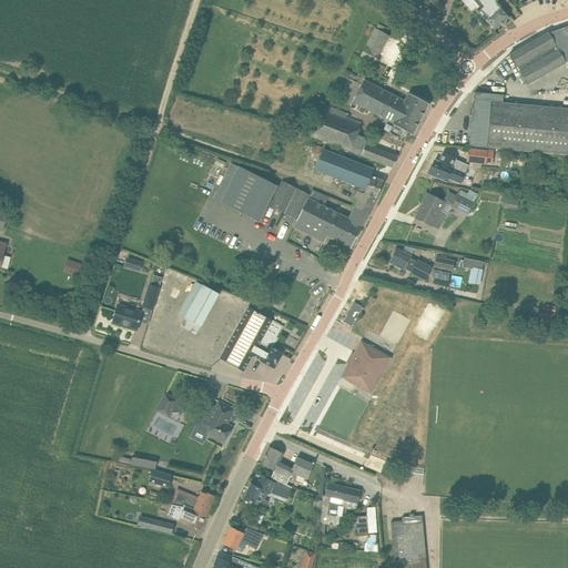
[(460,0),(470,12),(475,8),(477,10),(495,30),(509,18),(500,8),(504,6),(498,0),(460,0)]
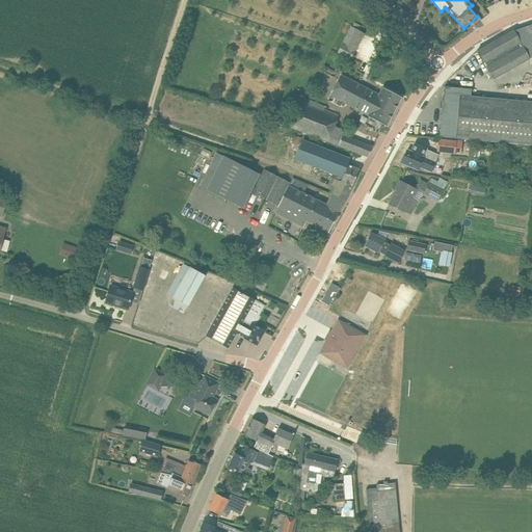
[(477,50),(494,79),(530,58),(513,30),(477,50)]
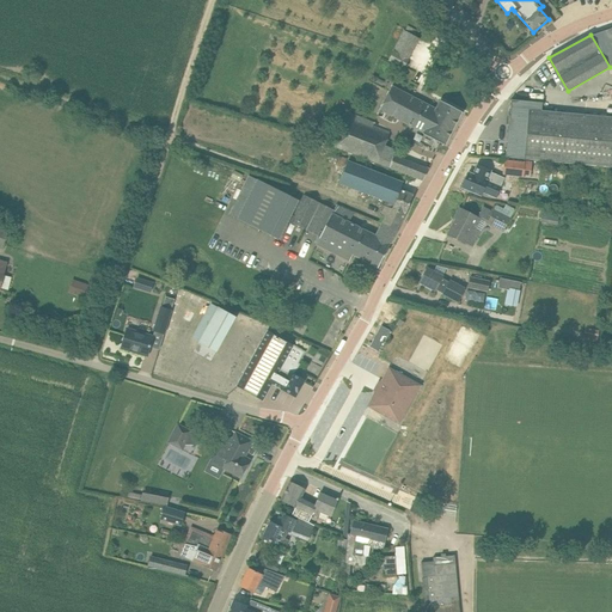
[(393,51),(389,60),(404,68),(408,60),(393,51)]
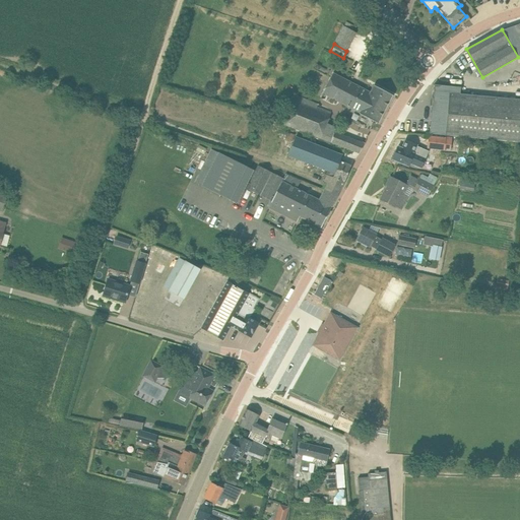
[(360,114),(378,124),(393,95),(374,85),(371,92),(333,73),(323,93),(360,113),(360,114)]
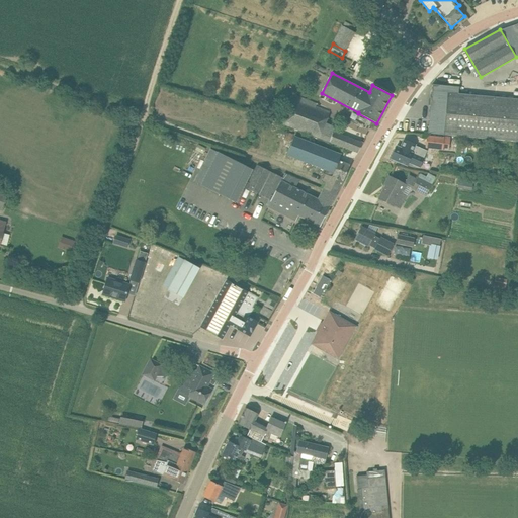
[(432,84),(428,133),(517,141),(517,99),(507,99),(509,82),(459,87),(432,84)]
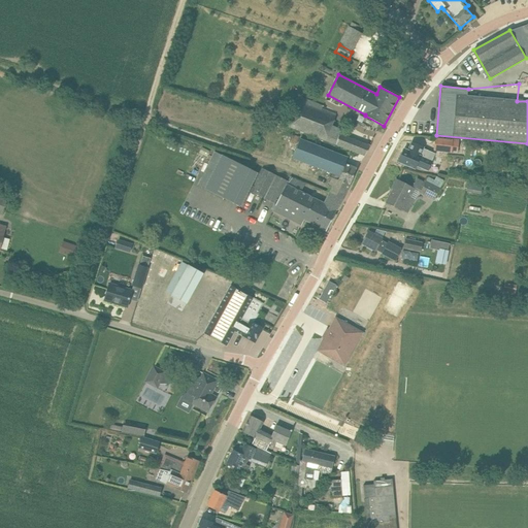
[(300,97),(289,127),(326,141),(332,125),(335,117),(323,112),(325,106),(300,97)]
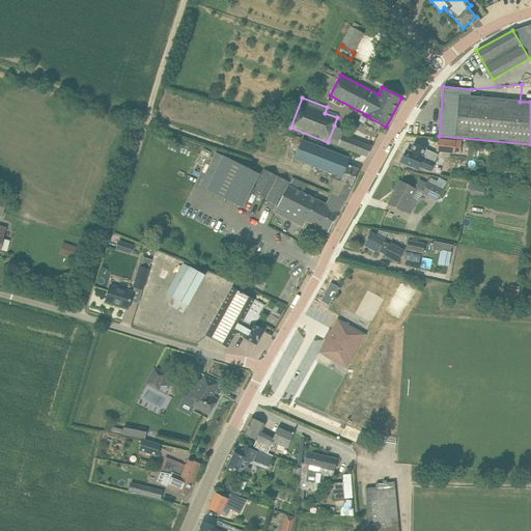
[(346,133),(341,147),(367,157),(372,146),(346,133)]
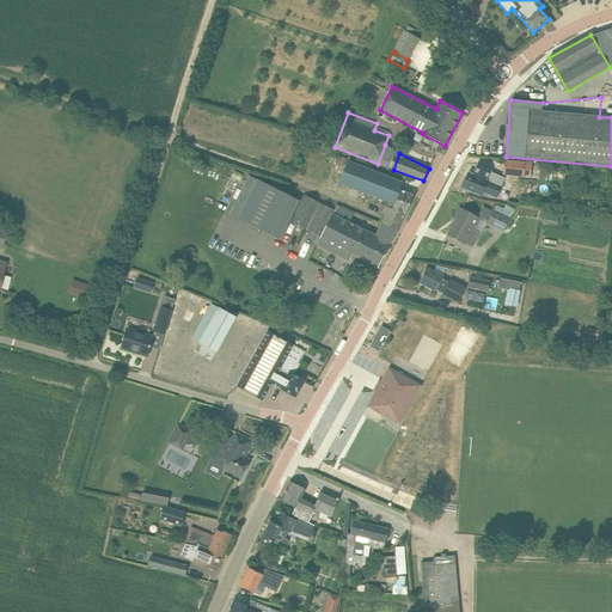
[(348,160),(338,183),(381,202),(380,204),(385,206),(380,214),(386,216),(383,224),(397,231),(414,195),(398,189),(401,183),(348,160)]
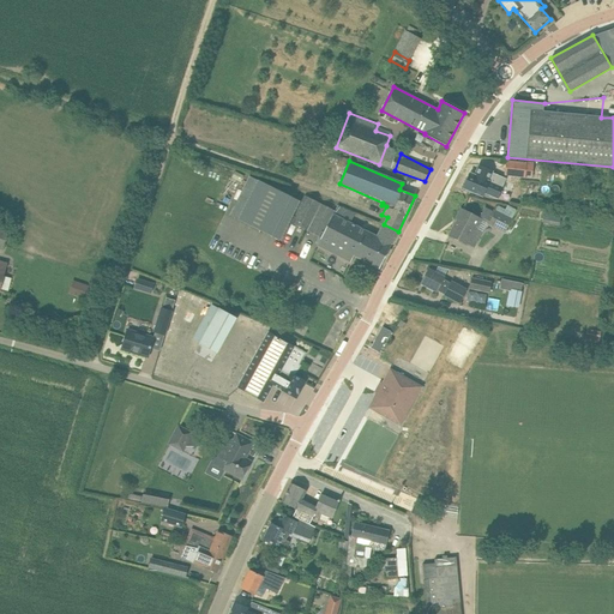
[(506,161),(505,175),(524,178),(524,175),(531,176),(533,167),(525,166),(527,163),(506,161)]
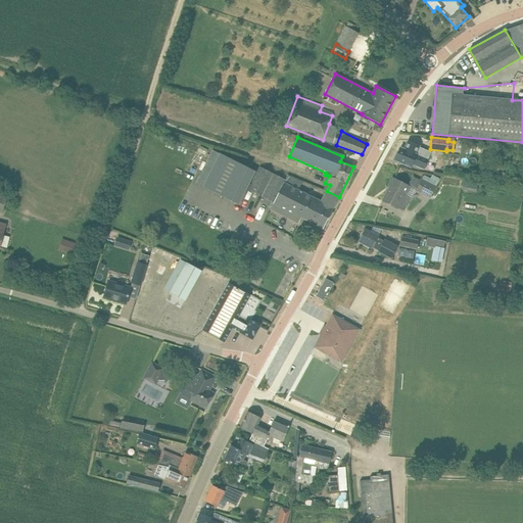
[(400,148),(395,160),(411,167),(413,163),(424,169),(427,159),(430,152),(420,147),(420,146),(408,141),(405,149),(400,148)]
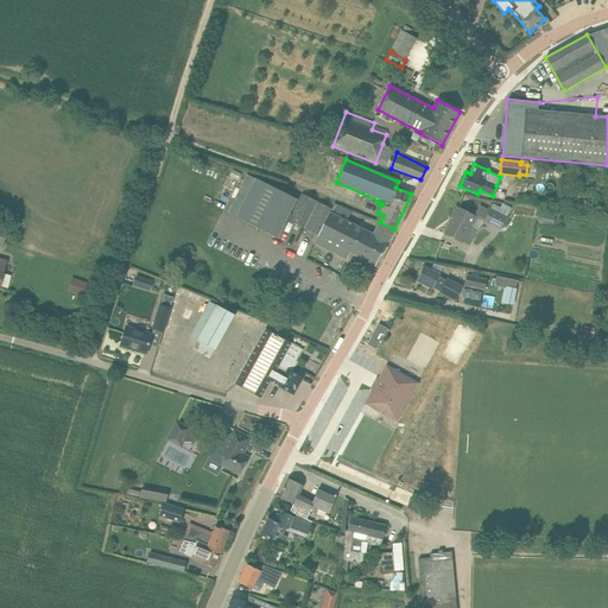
[(233,170),(229,176),(238,181),(241,173),(233,170)]
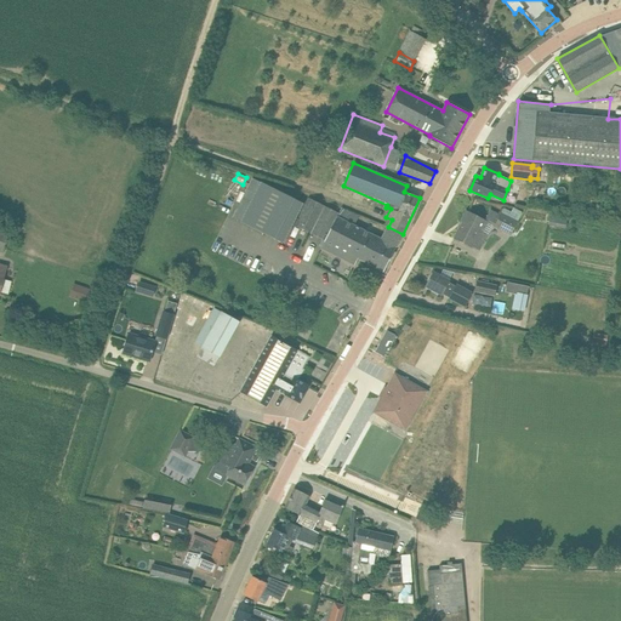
[(303,204),(261,182),(241,222),(284,244),(292,226),(323,239),(324,243),(320,249),(355,266),(358,258),(385,272),(403,234),(388,227),(381,239),(354,226),(359,216),(342,208),(340,214),(309,199),(298,220),(296,218),(303,204)]
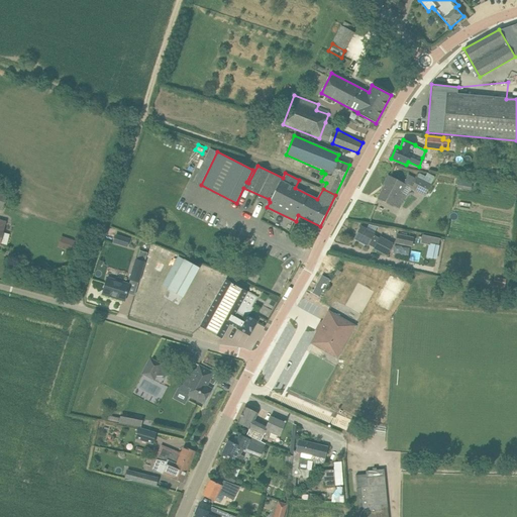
[(417,180),(412,189),(424,196),(435,177),(427,173),(425,177),(420,174),(417,180)]
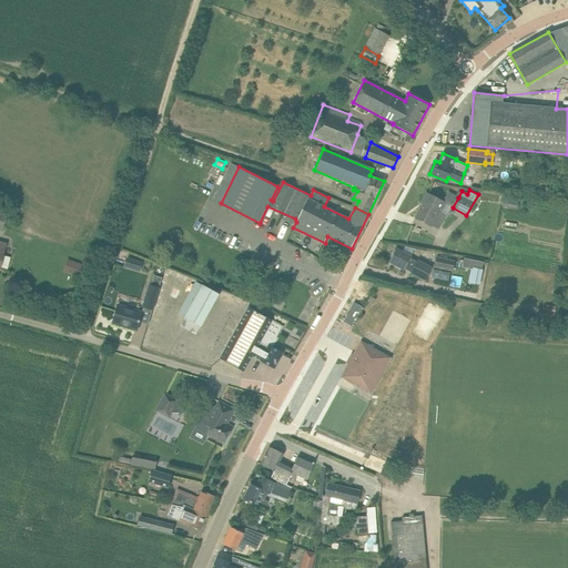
[(448,192),(443,202),(444,202),(444,203),(453,208),(458,198),(448,192)]
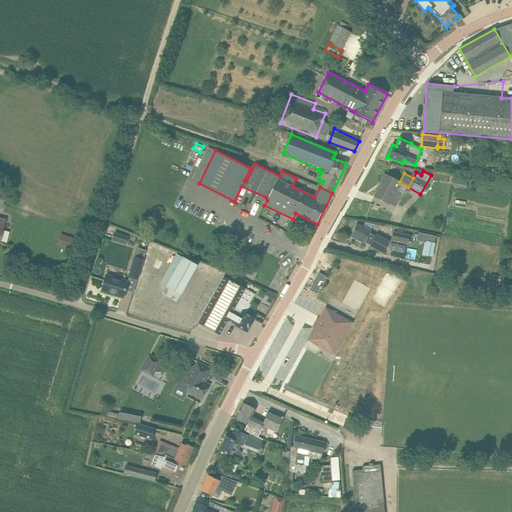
[(382,182),(375,196),(389,204),(389,203),(395,191),(400,183),(400,182),(399,182),(384,174),(380,182),(382,182)]
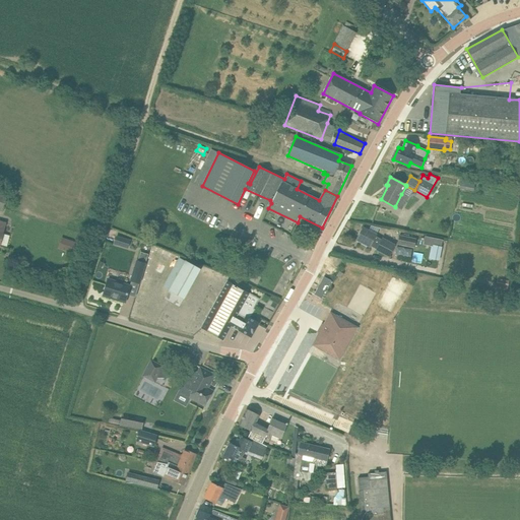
[(363,229),(356,240),(370,247),(371,246),(377,250),(376,251),(389,258),(396,246),(383,239),(382,240),(375,237),(376,235),(363,229)]
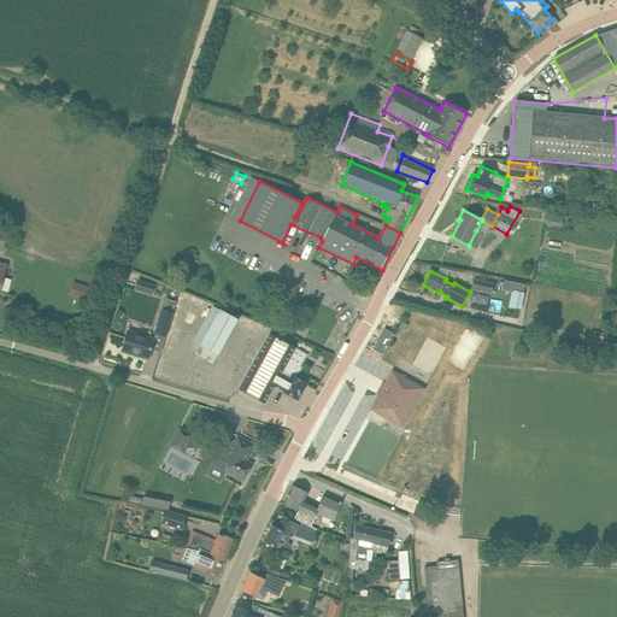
[(475,280),(472,289),(491,294),(493,283),(475,280)]
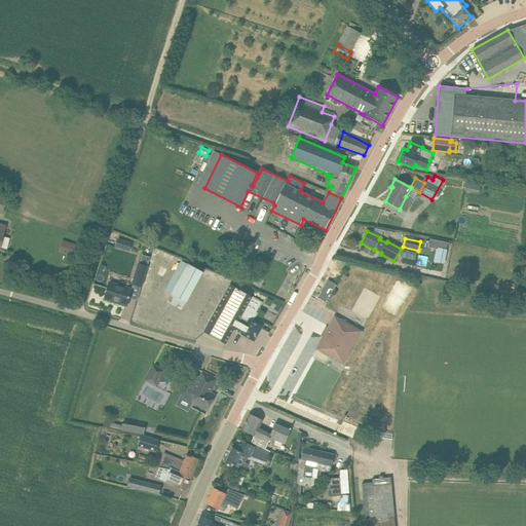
[(59,252),(73,257),(76,246),(63,240),(59,252)]
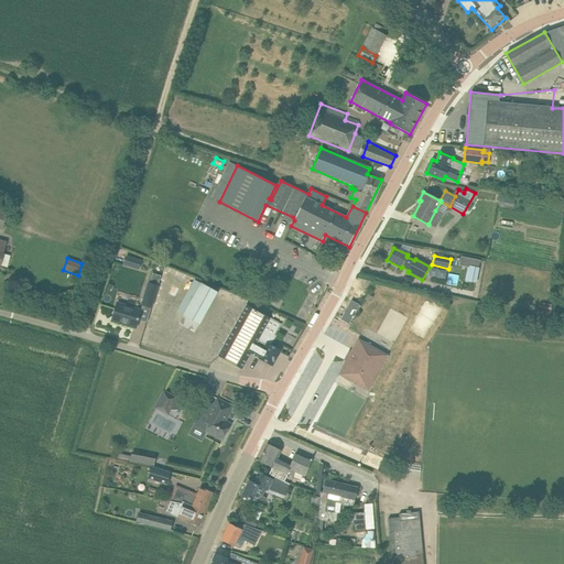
[(195,324),(213,290),(191,279),(173,313),(195,324)]
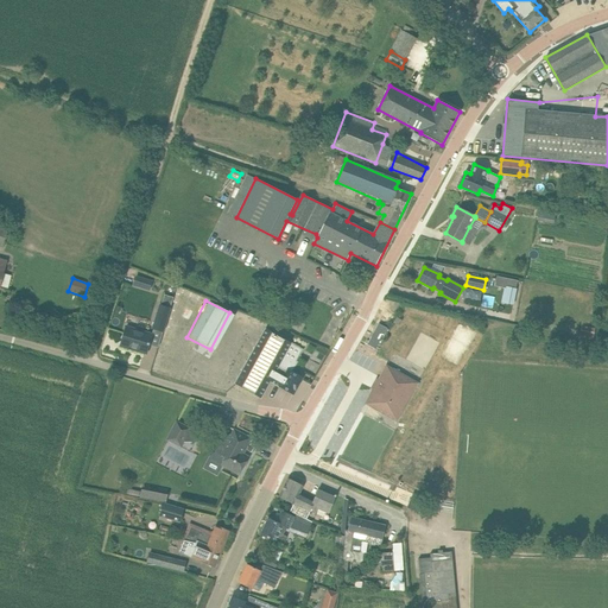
[(170,309),(159,305),(153,328),(163,331),(170,309)]
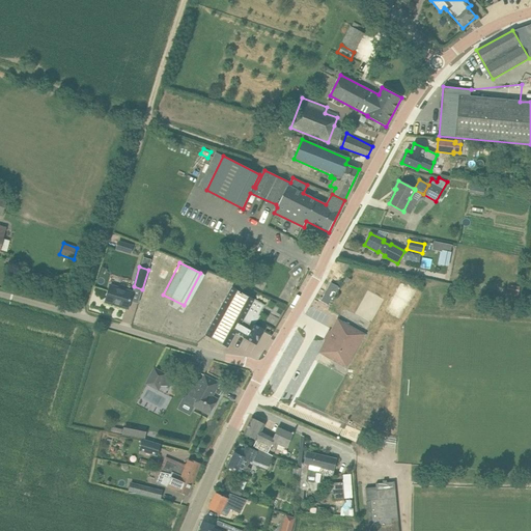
[(252,284),(258,288),(261,283),(255,279),(252,284)]
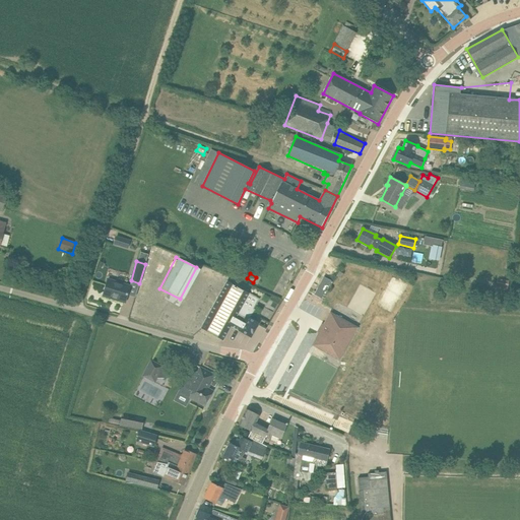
[(314,295),(321,299),(331,280),(324,276),(314,295)]
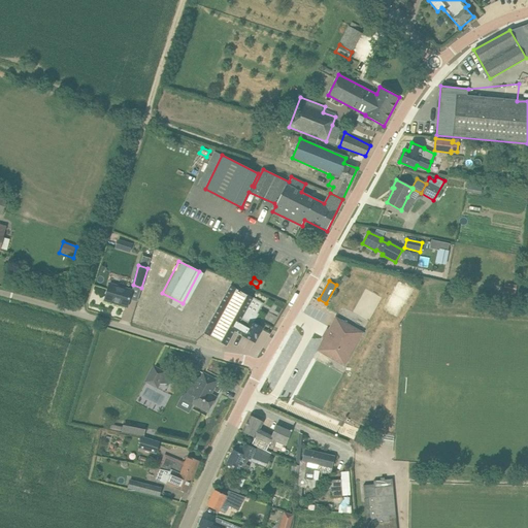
[(110,284),(104,300),(127,307),(132,290),(110,284)]
